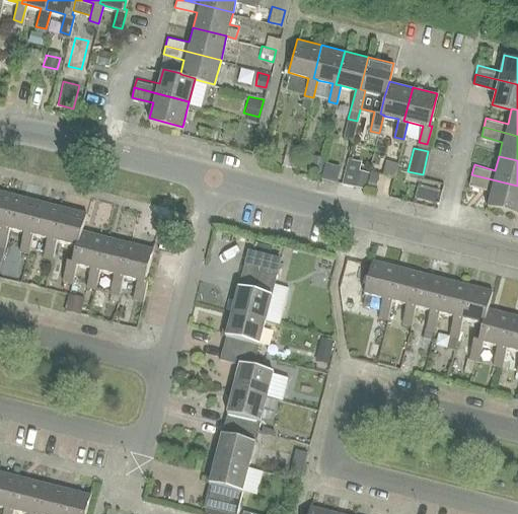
[(379,173),(370,171),(367,184),(377,186),(379,173)]
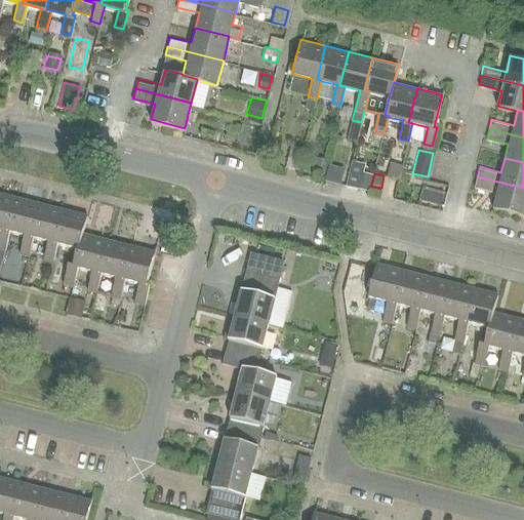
[(523,188),(477,176),(475,186),(496,191),(492,206),(523,214),(523,188)]
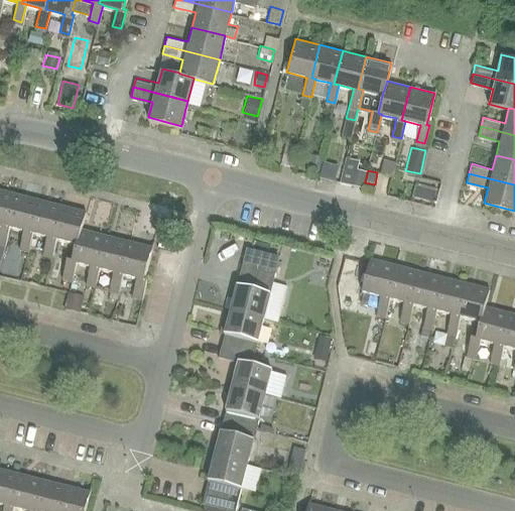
[(0,241),(4,243),(8,225),(4,224),(13,190),(0,186),(0,241)]
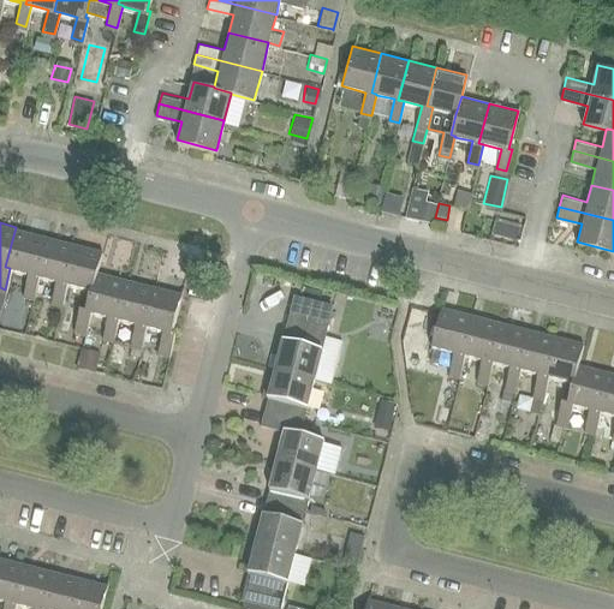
[(5,267),(10,268),(28,273),(22,294),(33,298),(39,276),(34,275),(43,234),(16,227),(5,267)]
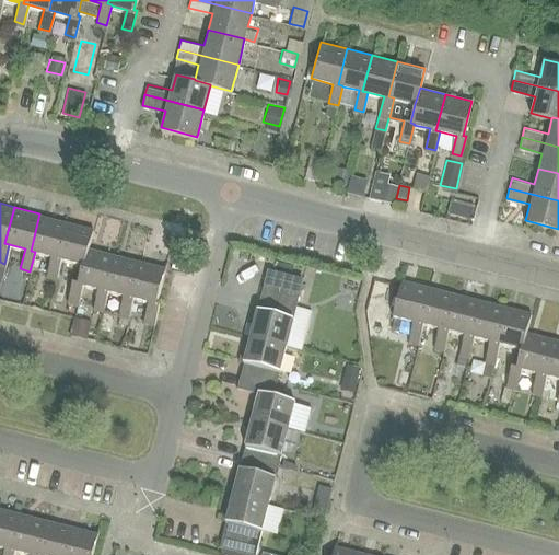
[(39,214),(31,251),(35,252),(50,255),(45,276),(55,278),(60,258),(56,257),(65,220),(39,214)]
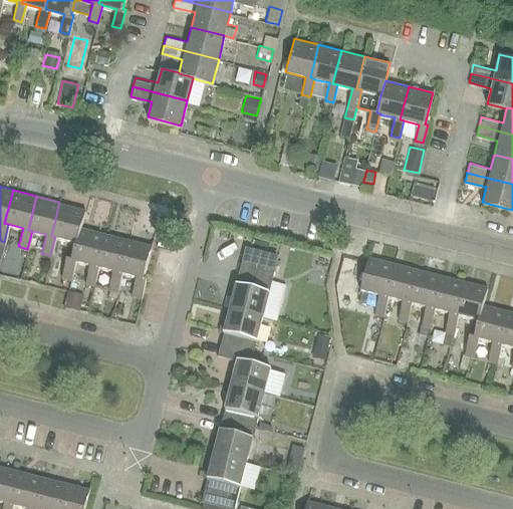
[(59,202),(51,236),(55,237),(75,242),(71,258),(66,257),(61,275),(71,277),(75,260),(71,259),(80,226),(84,208),(59,202)]
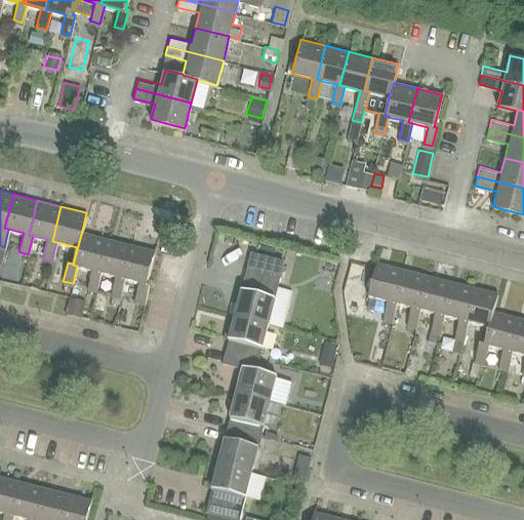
[(82,231),(73,265),(77,266),(91,270),(87,287),(96,289),(101,272),(96,271),(106,237),(82,231)]
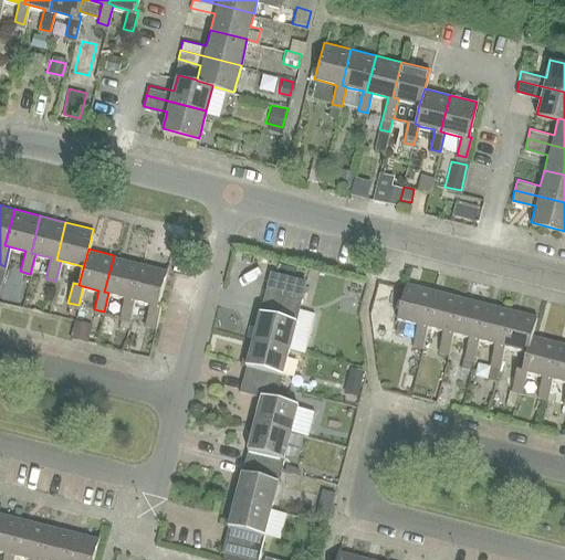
[(104,292),(108,293),(124,296),(118,315),(129,318),(135,299),(131,298),(139,262),(114,255),(104,292)]
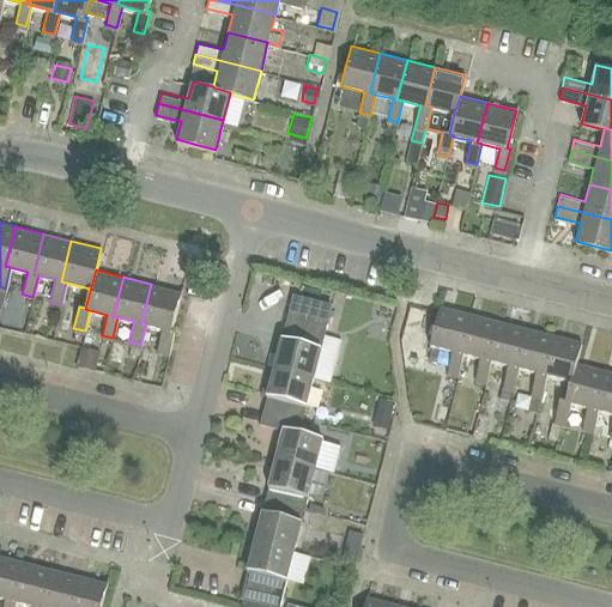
[(151,284),(141,323),(146,325),(162,328),(157,350),(168,352),(174,331),(169,329),(179,291),(151,284)]
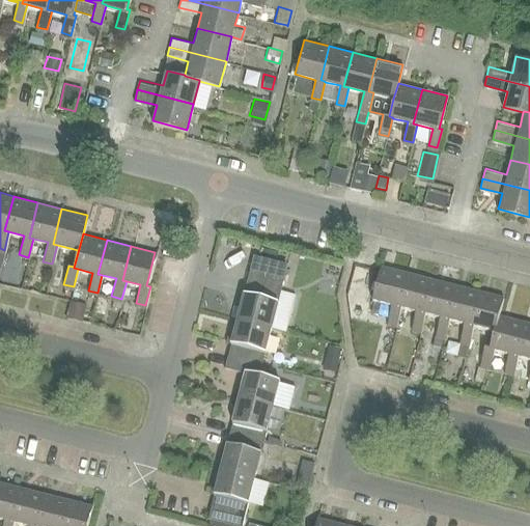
[(380,264),(370,299),(392,304),(387,321),(396,324),(400,306),(395,305),(403,270),(380,264)]
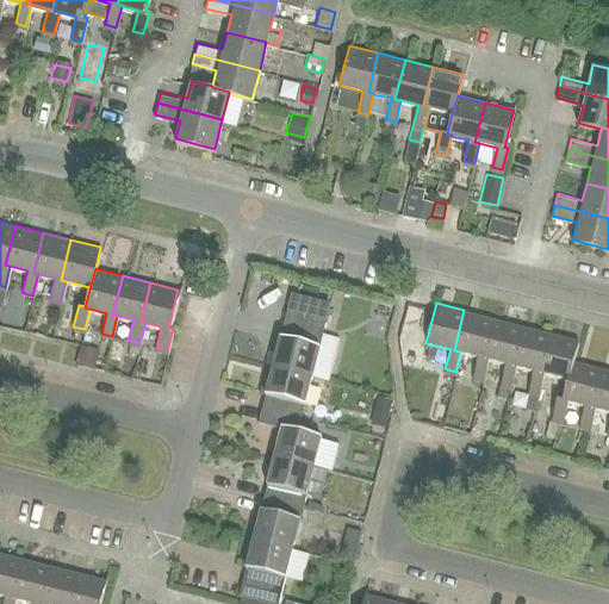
[(274,363),(311,373),(318,344),(318,343),(325,316),(289,306),(281,335),(275,334),(273,344),(279,347),(274,363)]
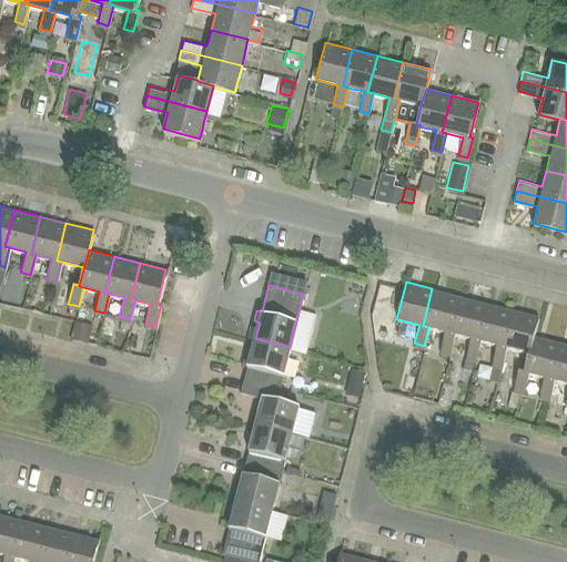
[(432,288),(423,326),(428,327),(444,330),(439,350),(448,353),(454,333),(448,331),(458,295),(432,288)]
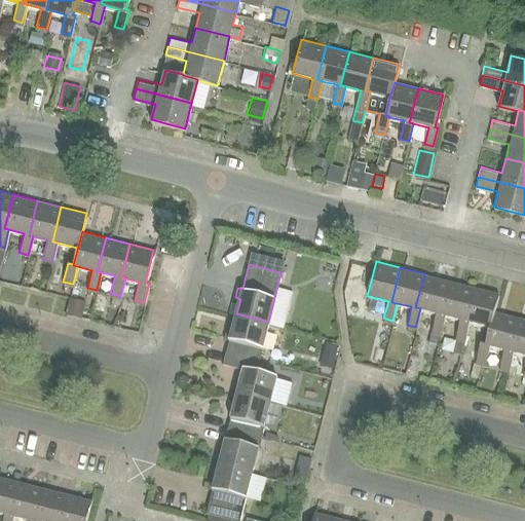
[(424,273),(415,307),(420,308),(435,312),(430,331),(441,333),(445,315),(439,313),(448,280),(424,273)]
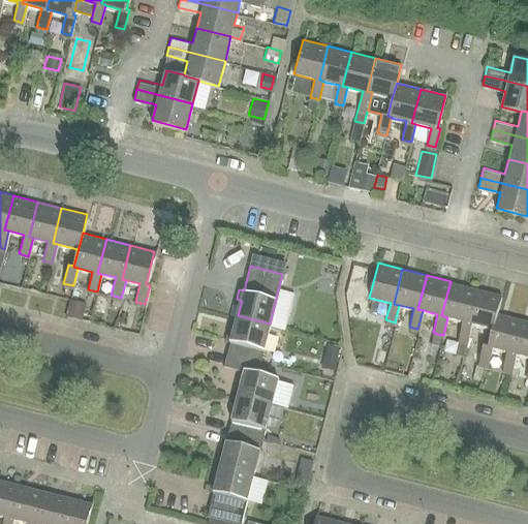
[(465,321),(474,287),(451,281),(441,315),(447,317),(462,320),(454,351),(463,353),(470,324),(465,321)]
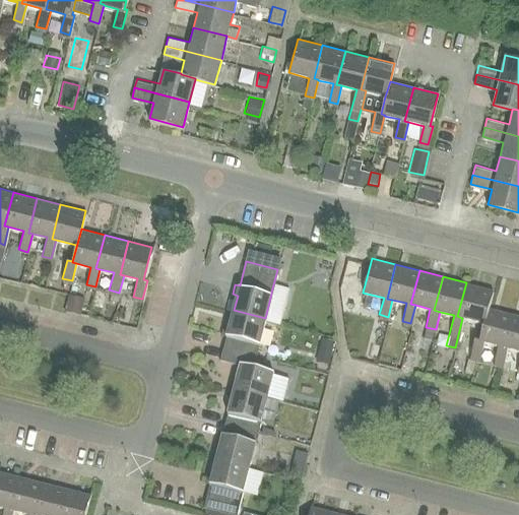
[(457,316),(462,318),(482,323),(478,339),(473,338),(468,359),(474,360),(477,361),(482,341),(479,341),(488,308),(493,288),(466,282),(457,316)]
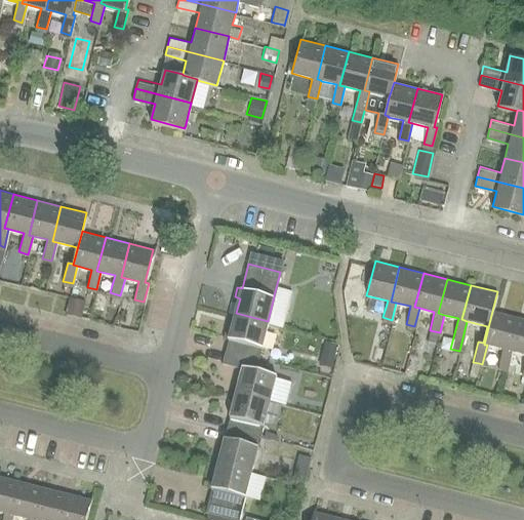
[(64,311),(64,312),(75,314),(81,316),(81,315),(83,307),(84,304),(68,298),(64,311)]
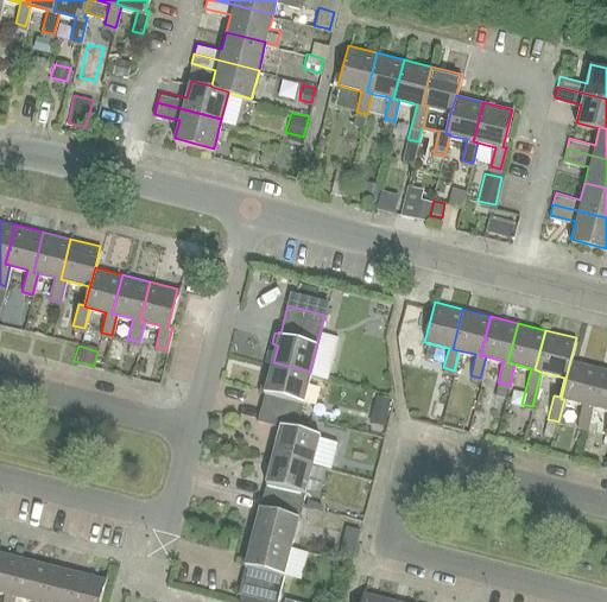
[(570,360),(561,399),(564,399),(582,404),(576,425),(586,429),(592,406),(588,406),(599,367),(570,360)]
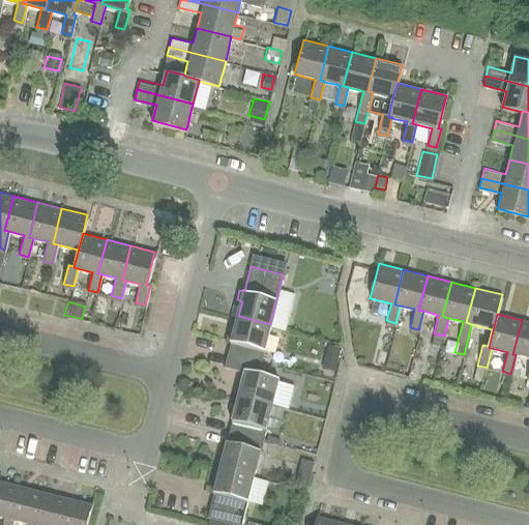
[(263,349),(270,324),(238,316),(234,330),(229,329),(227,339),(231,341),(228,351),(261,359),(263,349)]
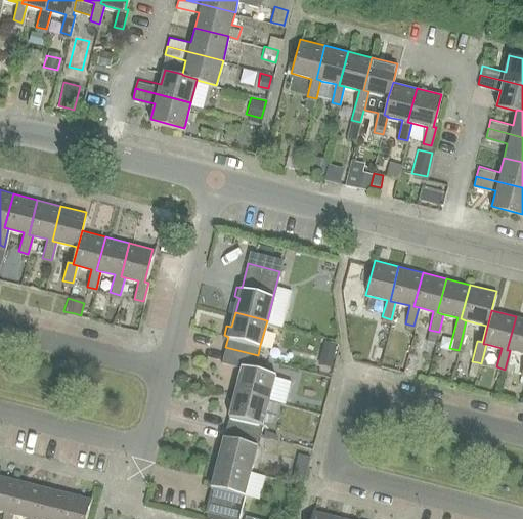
[(522,317),(516,316),(507,350),(510,350),(522,353),(522,358),(519,374),(522,374),(522,317)]
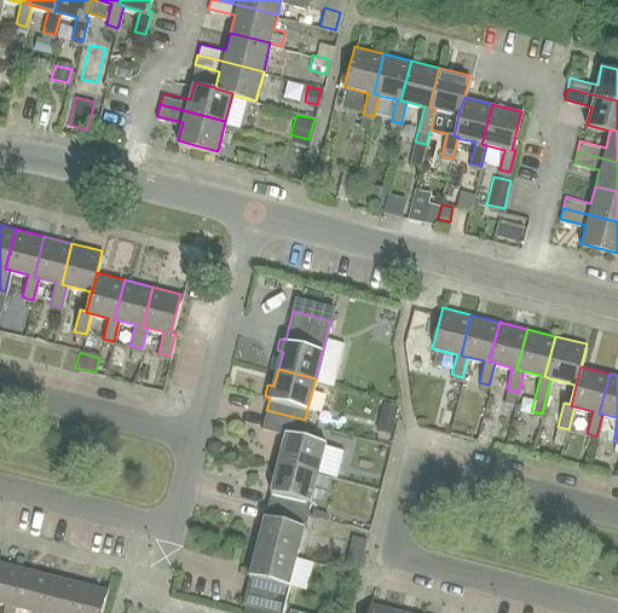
[(301,434),(305,420),(266,410),(263,424),(263,426),(286,433),(282,449),(276,447),(272,458),(317,469),(319,460),(324,444),(324,440),(301,434)]
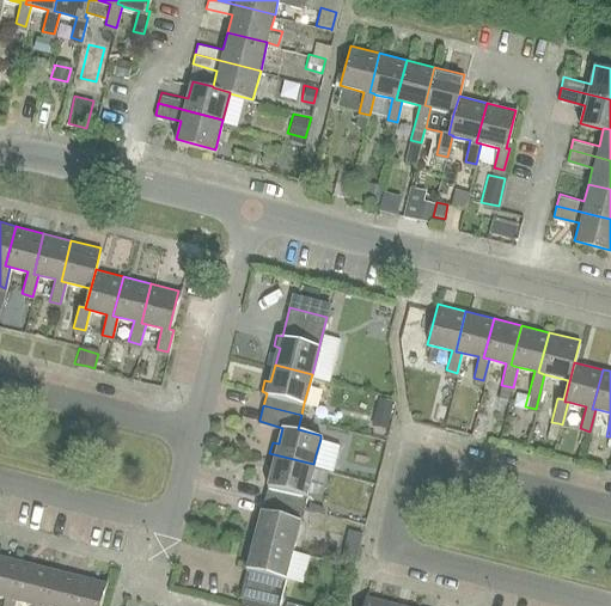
[(550,421),(547,434),(555,436),(558,423),(551,422),(550,421)]
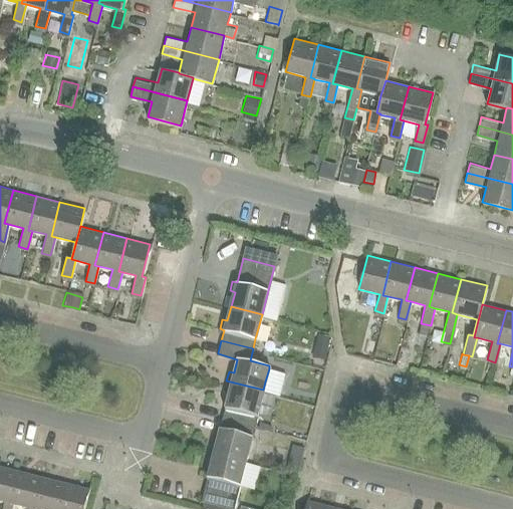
[(265,382),(263,390),(279,394),(284,372),(269,368),(265,382)]
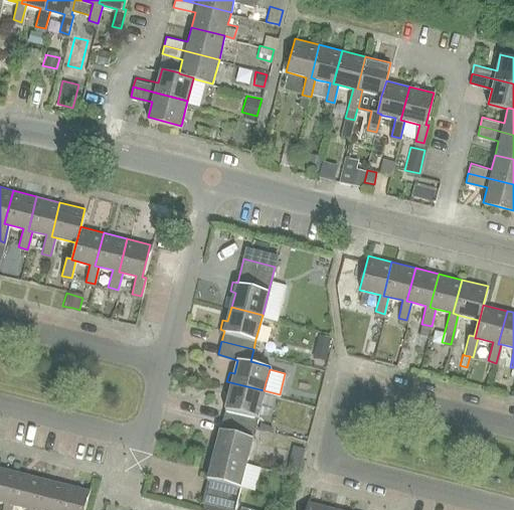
[(257,415),(264,390),(226,381),(224,390),(229,392),(225,405),(224,407),(225,407),(222,416),(254,426),(257,415)]
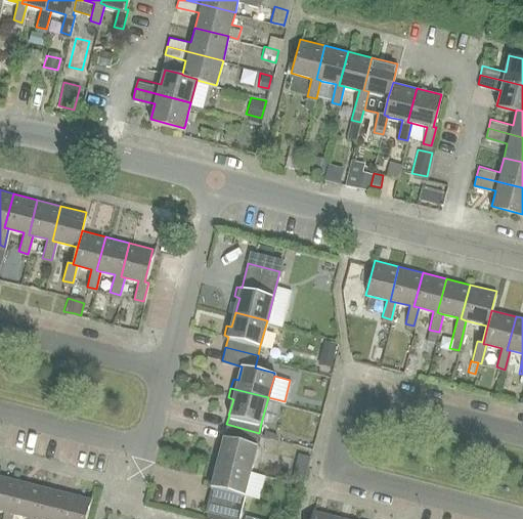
[(256,444),(259,433),(226,424),(223,436),(218,435),(215,444),(220,446),(217,460),(250,468),(256,444)]
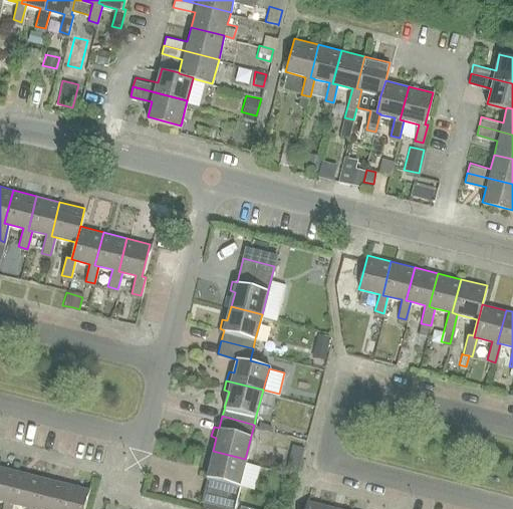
[(259,421),(257,427),(268,430),(269,423),(259,421)]
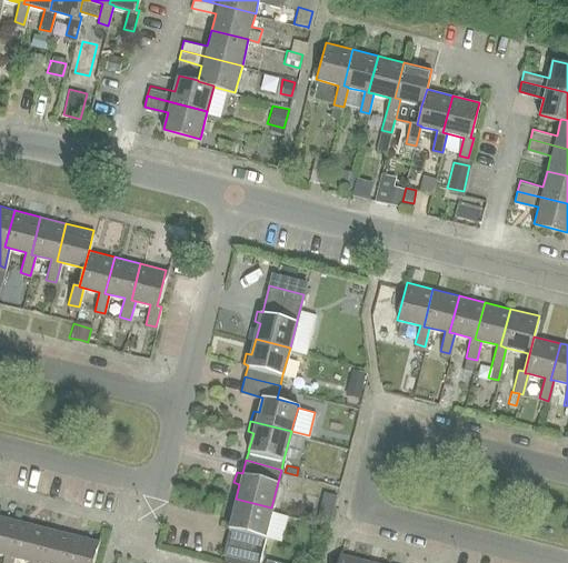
[(324,490),(319,505),(332,509),(337,493),(324,490)]
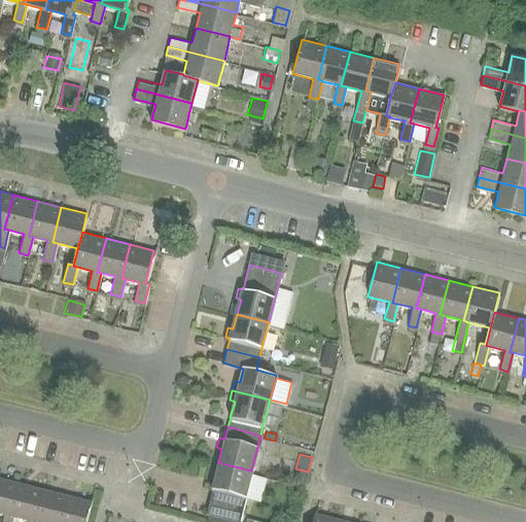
[(245,495),(251,471),(218,462),(214,478),(209,477),(206,486),(211,488),(205,512),(206,513),(204,519),(215,521),(217,516),(238,521),(244,497),(245,495)]
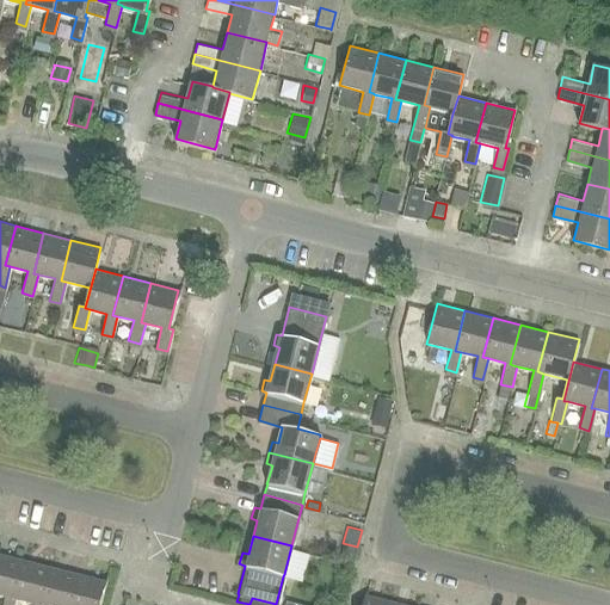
[(0,593),(5,596),(1,604),(13,604),(16,599),(12,598),(22,557),(0,551),(0,593)]
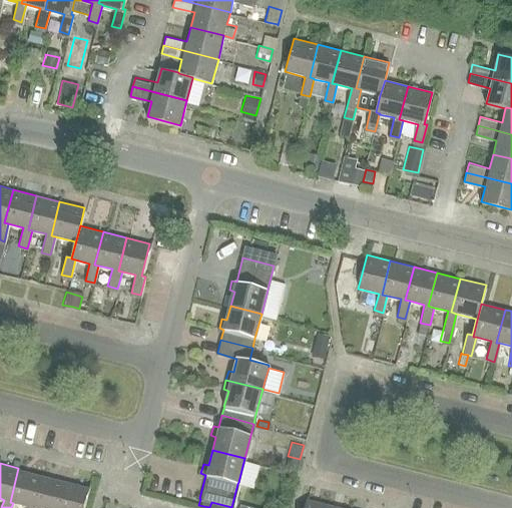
[(18,468),(10,502),(13,503),(27,506),(26,507),(33,507),(42,474),(18,468)]
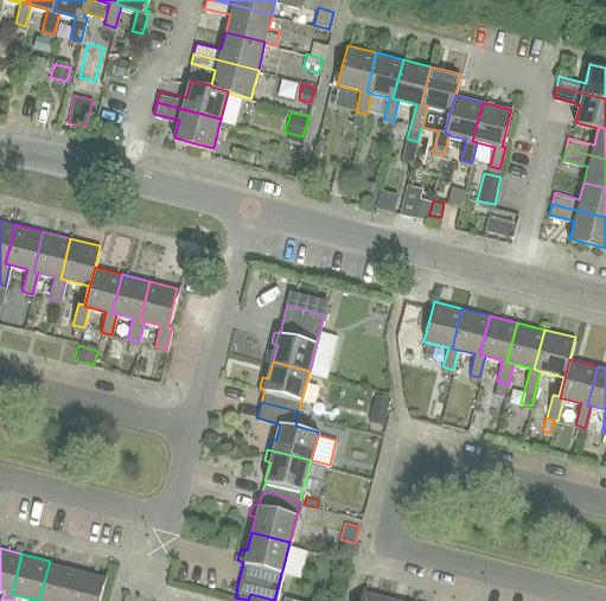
[(50,561),(39,600),(67,600),(76,568),(50,561)]
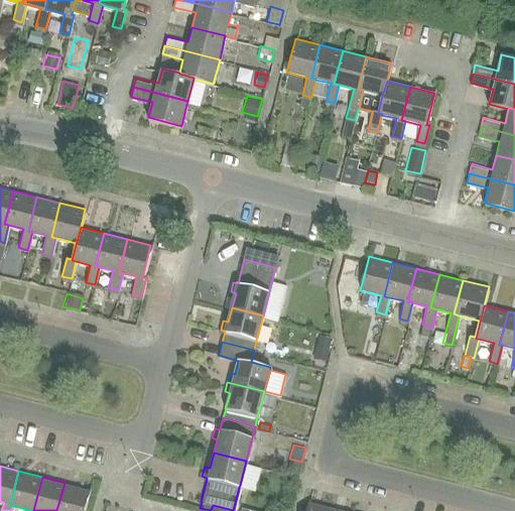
[(65,483),(56,510),(83,510),(89,489),(65,483)]
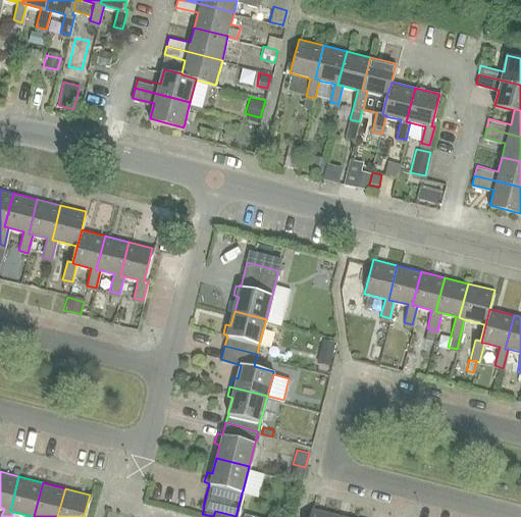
[(311,507),(308,516),(334,516),(335,513),(311,507)]
